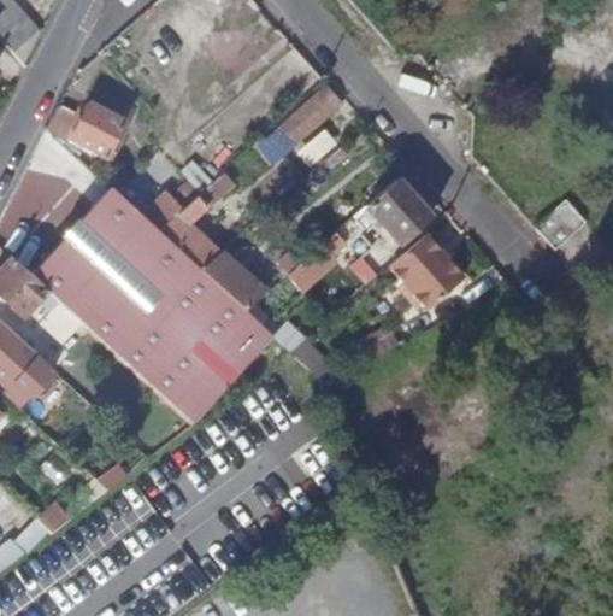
[(28,65),(43,34),(12,0),(0,0),(0,35),(27,66),(28,65)]
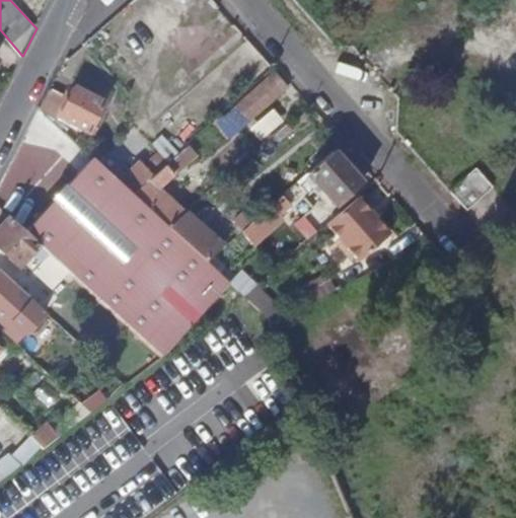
[(290,85),(277,69),(225,114),(233,123),(240,130),(290,85)]
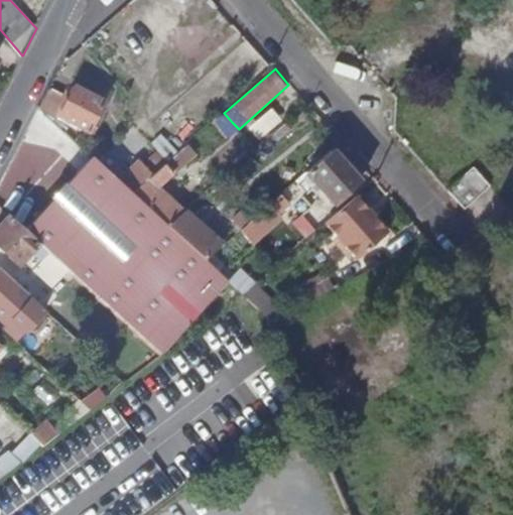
[(59,115),(95,133),(98,127),(94,125),(106,101),(76,86),(59,115)]
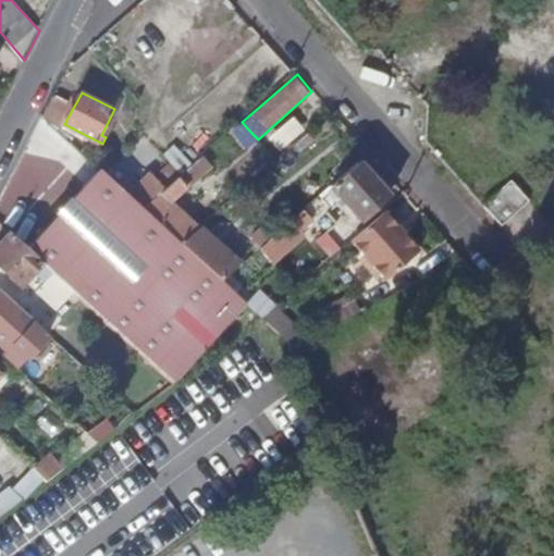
[(56,96),(45,116),(59,124),(70,102),(56,96)]
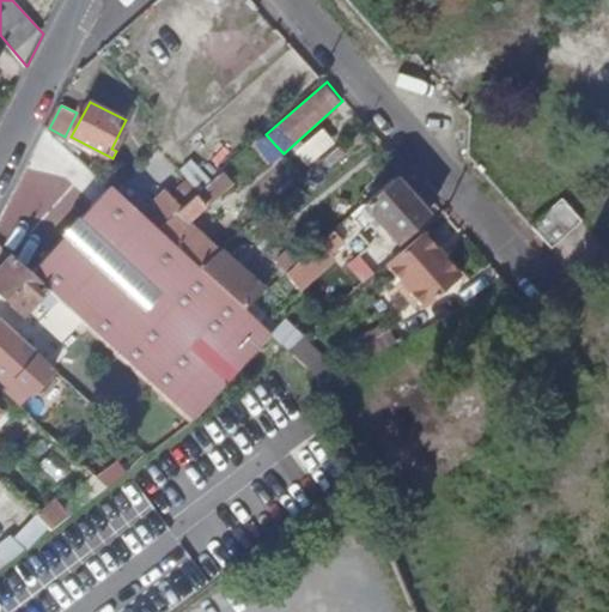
[(201,191),(198,194),(208,204),(225,188),(229,192),(260,165),(256,163),(275,145),(266,134),(201,191)]
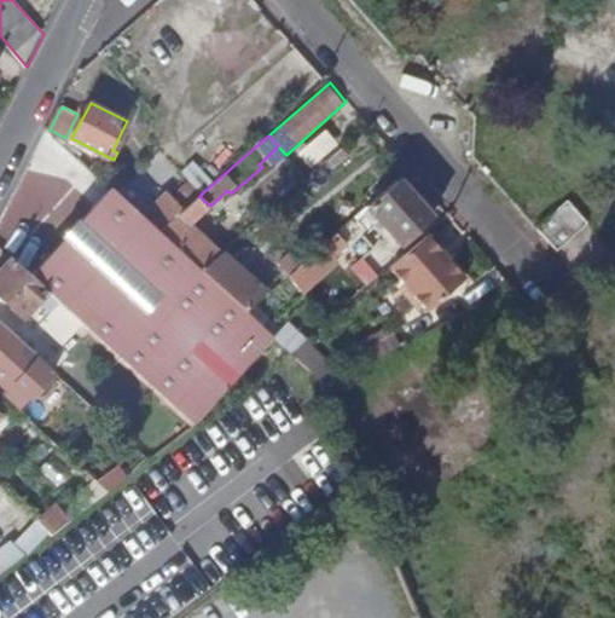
[(398,180),(367,206),(404,246),(433,218),(398,180)]
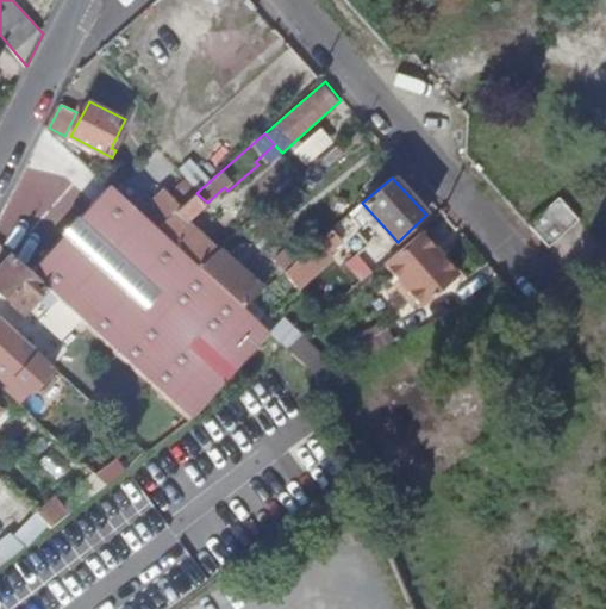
[(200,266),(158,227),(111,184),(80,217),(75,213),(64,225),(69,229),(51,249),(31,271),(48,285),(88,323),(193,417),(272,330),(244,306),(200,266)]
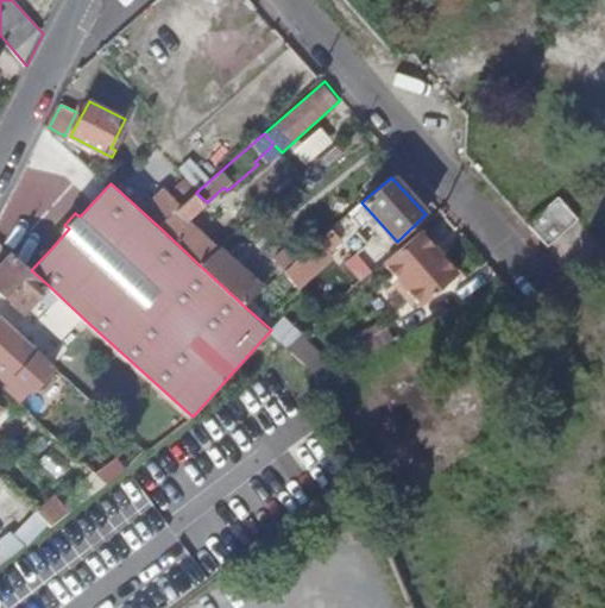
[(196,193),(158,226),(200,265),(219,249),(188,220),(207,202),(196,193)]
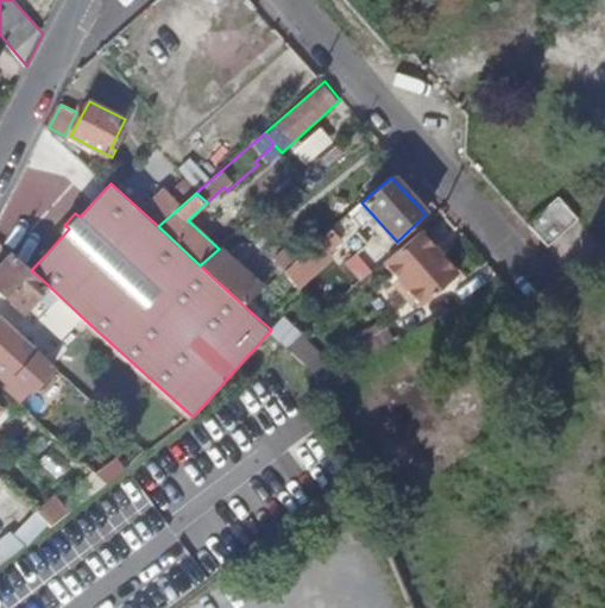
[(530,225),(550,246),(581,220),(562,198),(530,225)]
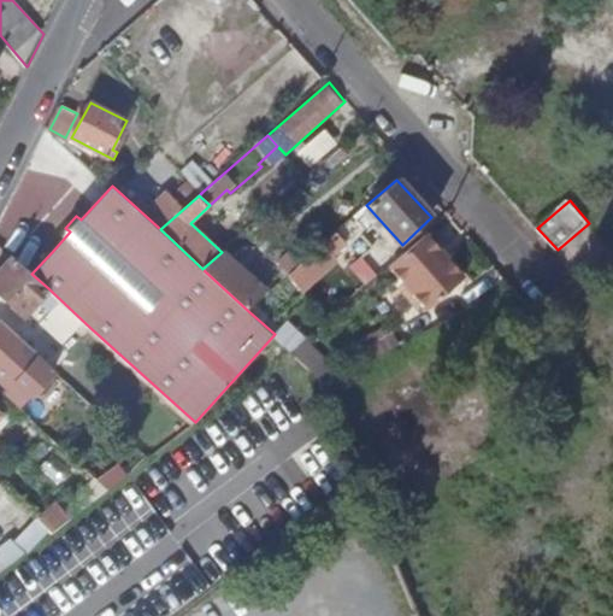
[(348,242),(337,230),(318,248),(308,256),(290,271),(302,285),(329,260),(348,242)]
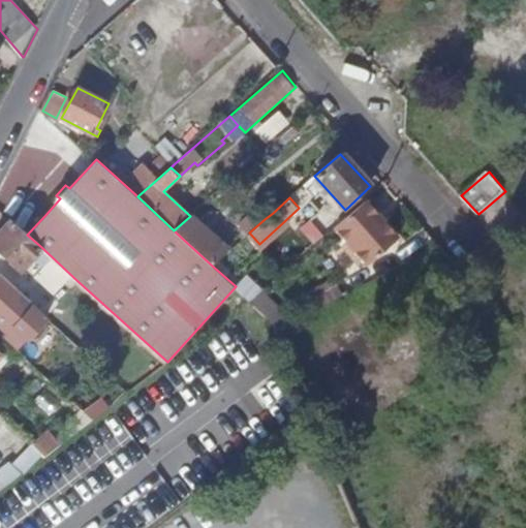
[(367,198),(336,225),(368,261),(399,235),(367,198)]
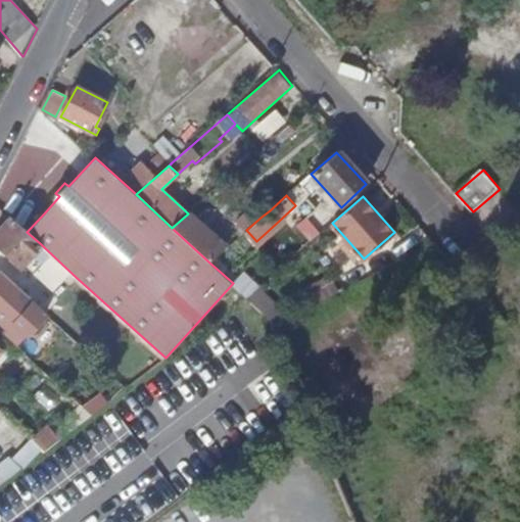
[(246,230),(262,217),(253,208),(238,222),(246,231),(246,230)]
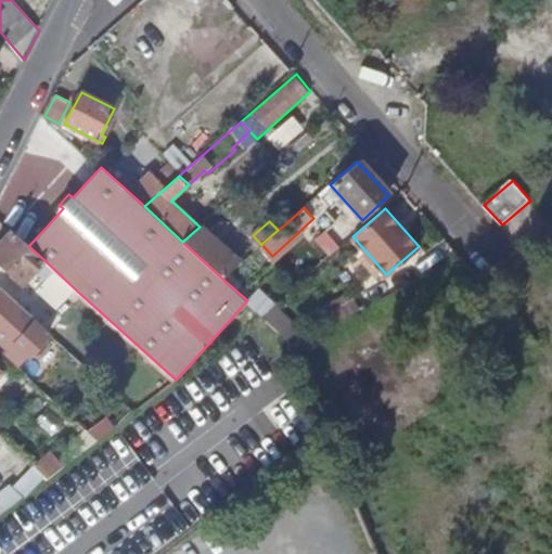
[(202,226),(200,227),(182,242),(222,279),(241,262),(202,226)]
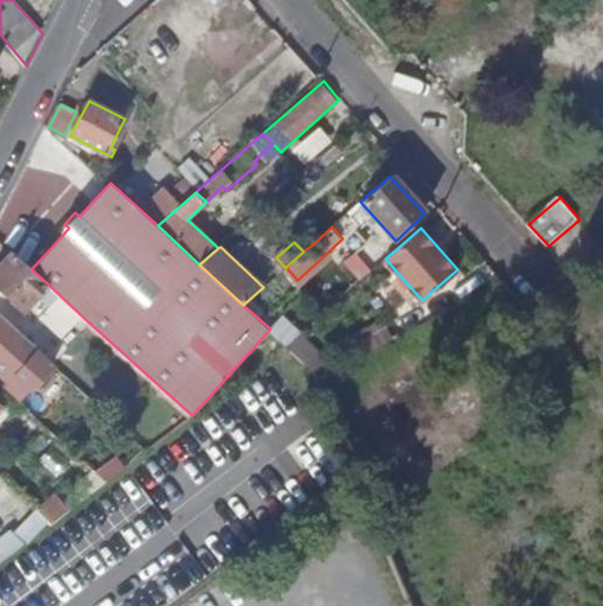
[(47,284),(31,269),(13,253),(0,267),(0,289),(23,311),(38,294),(47,284)]
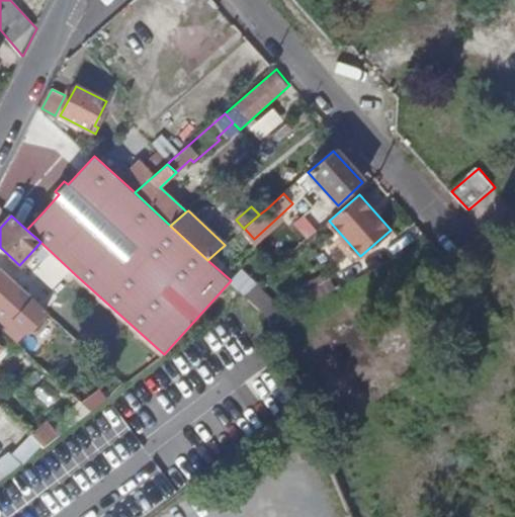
[(75,274),(40,242),(32,251),(44,261),(35,270),(54,287),(65,276),(70,280),(75,274)]
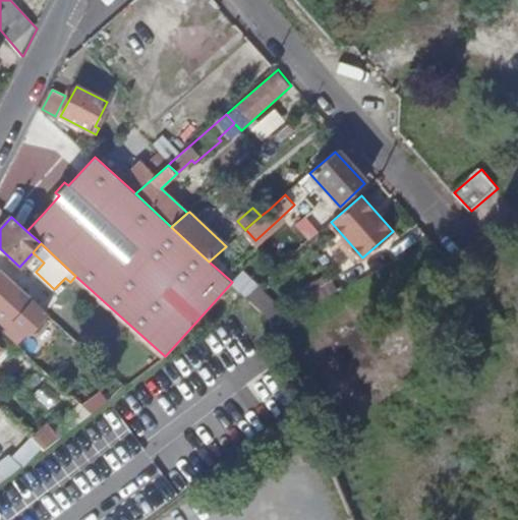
[(8,276),(2,271),(0,272),(0,321),(6,327),(29,303),(33,306),(37,301),(8,276)]
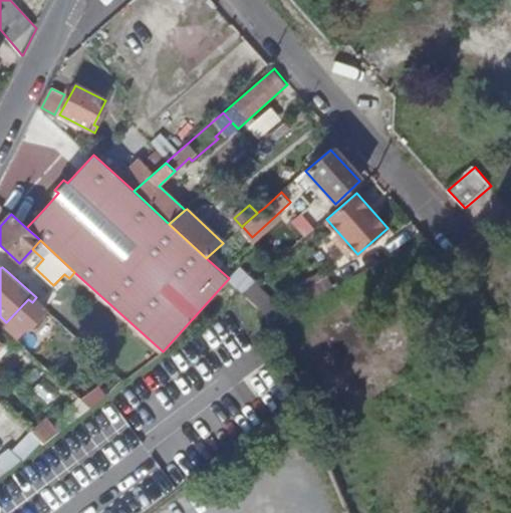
[(256,281),(244,292),(259,306),(261,304),(270,313),(280,308),(256,281)]
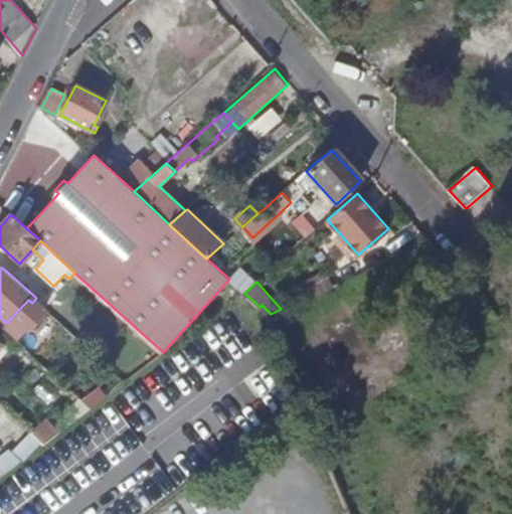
[(45,445),(31,432),(0,402),(0,431),(3,434),(0,437),(0,438),(11,448),(25,461),(45,445)]
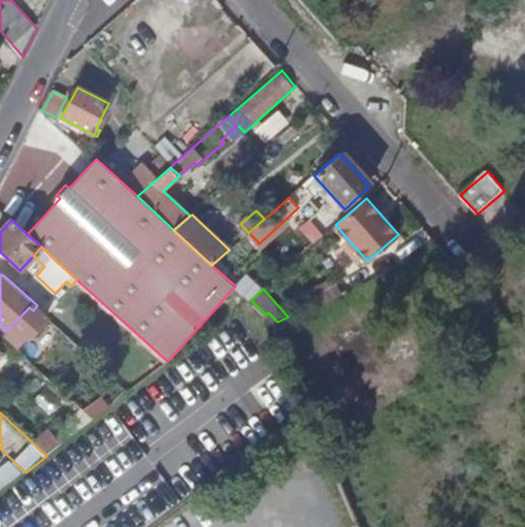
[(32,442),(46,456),(60,446),(43,431),(32,442)]
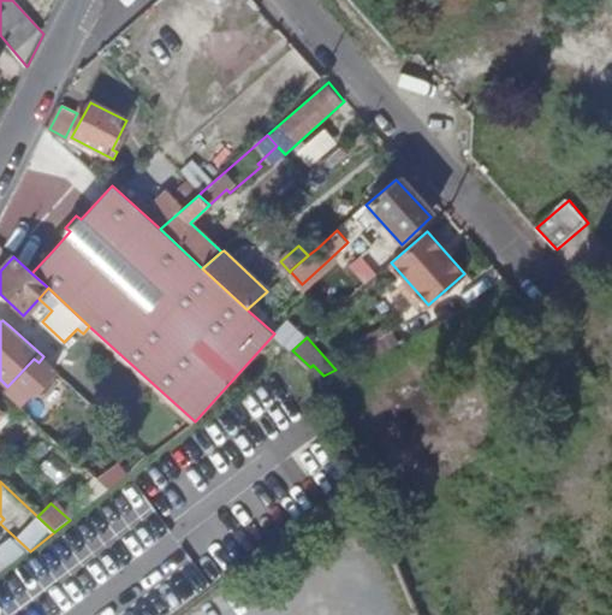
[(0,573),(29,551),(30,551),(13,536),(0,545),(0,573)]
